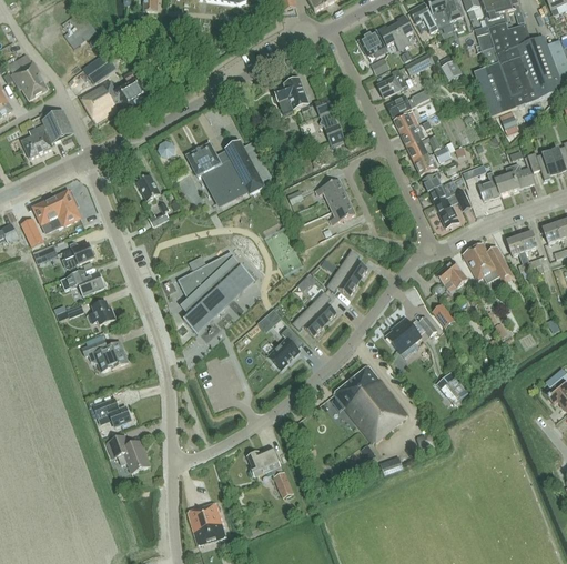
[(143,0),(143,10),(157,10),(157,0),(143,0)]
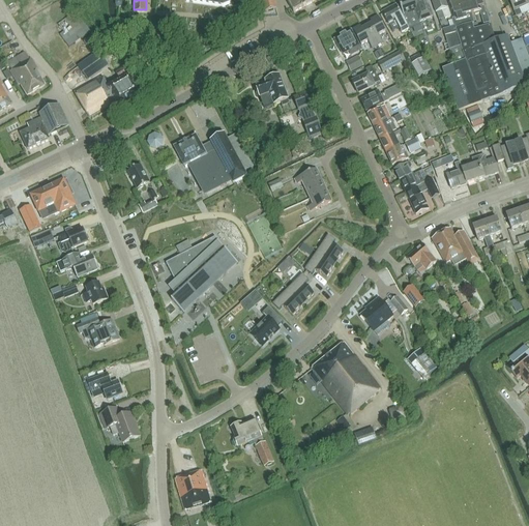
[(261,0),(264,8),(275,5),(273,0),(261,0)]
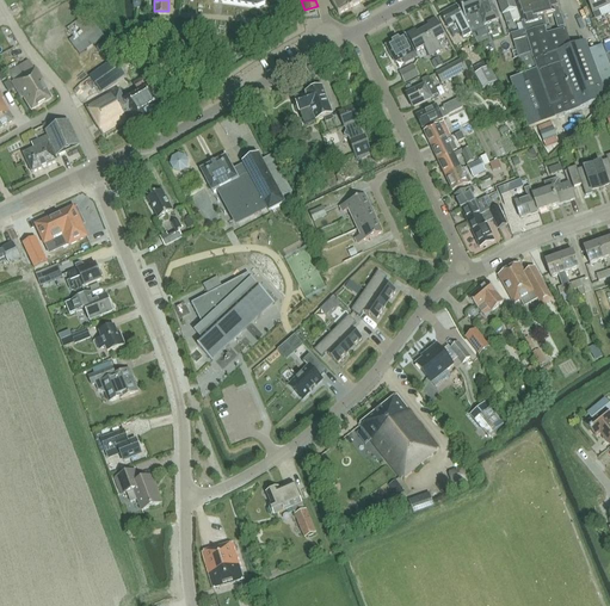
[(332,0),(338,11),(357,0),(332,0)]
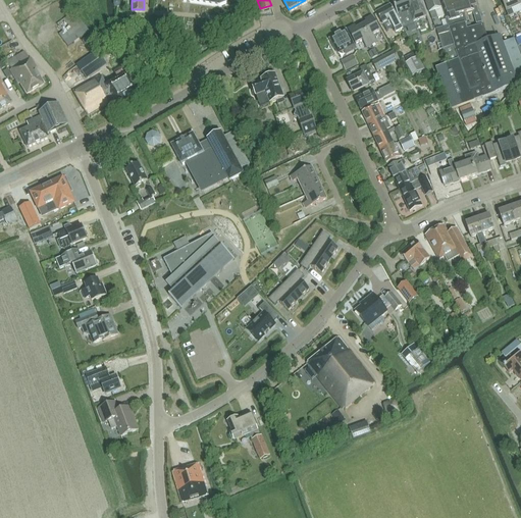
[(392,0),(395,7),(393,8),(402,26),(413,20),(412,17),(425,12),(422,3),(422,2),(421,0),(392,0)]
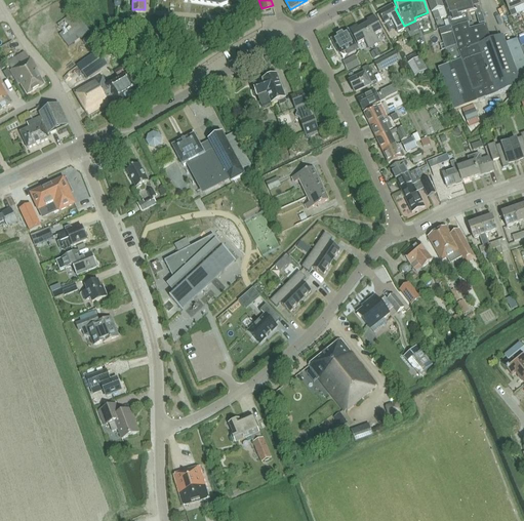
[(428,0),(431,9),(438,7),(440,15),(446,12),(441,0),(428,0)]
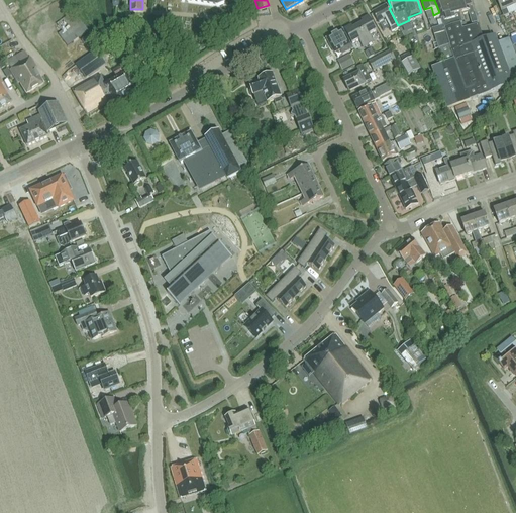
[(446,105),(515,79),(515,56),(508,35),(497,39),(494,31),(482,36),(478,21),(461,26),(460,20),(461,19),(459,10),(461,9),(462,11),(467,10),(467,8),(468,7),(471,20),(477,19),(474,9),(473,9),(471,0),(435,0),(440,14),(441,14),(440,15),(442,22),(448,41),(438,45),(443,60),(431,64),(446,105)]
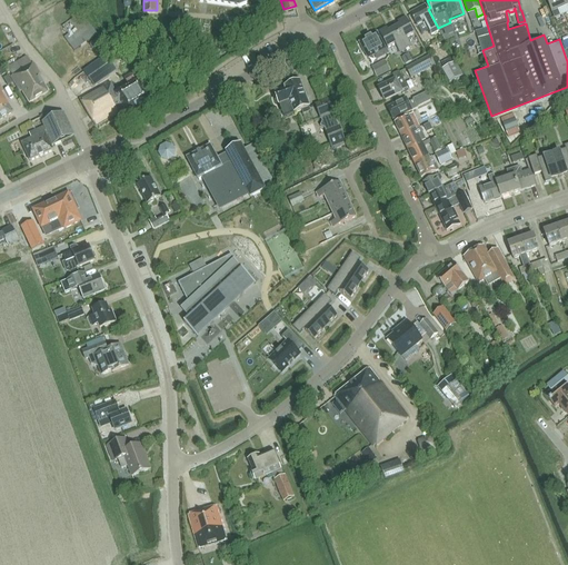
[(559,12),(556,6),(566,2),(565,0),(548,0),(554,13),(559,12)]
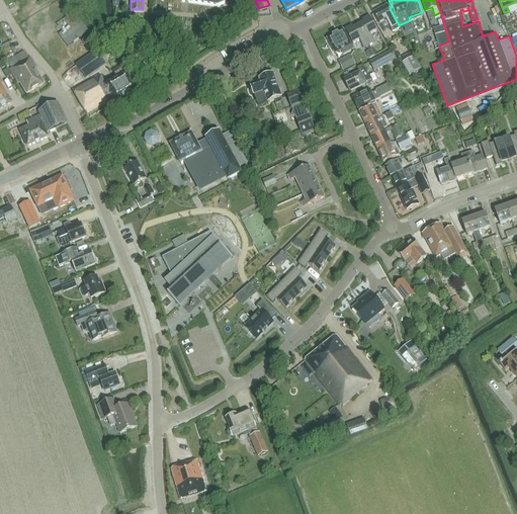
[(390,8),(386,1),(372,9),(378,20),(385,17),(392,28),(399,25),(390,8)]
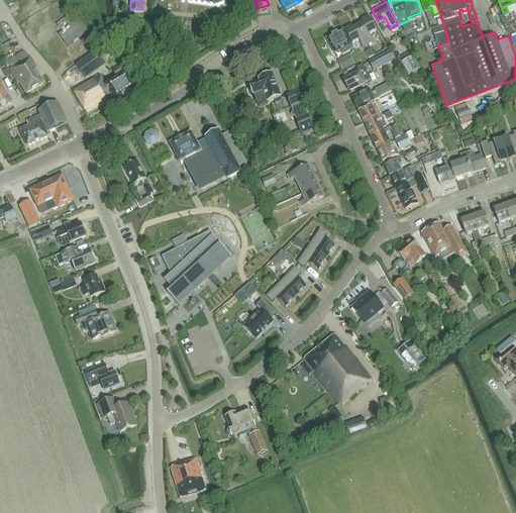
[(87,28),(78,15),(76,13),(73,15),(69,10),(57,20),(62,26),(62,27),(58,30),(67,43),(84,30),(87,28)]
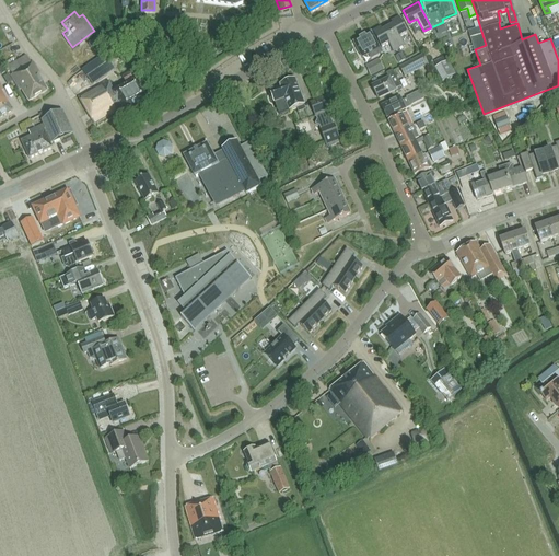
[(392,21),(387,24),(398,45),(404,42),(399,34),(407,30),(398,13),(391,18),(392,21)]
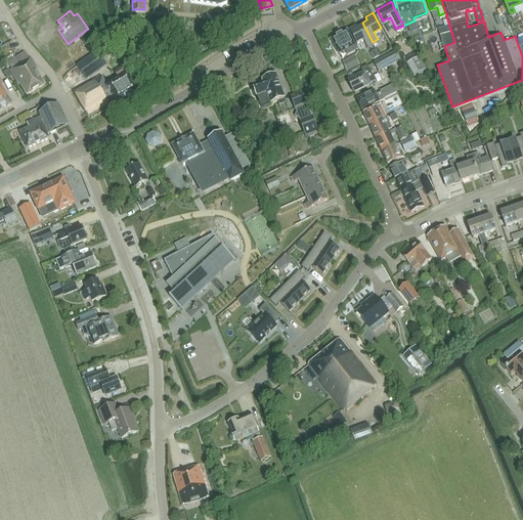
[(367,45),(373,42),(362,23),(357,26),(355,22),(348,26),(356,41),(363,37),(367,45)]
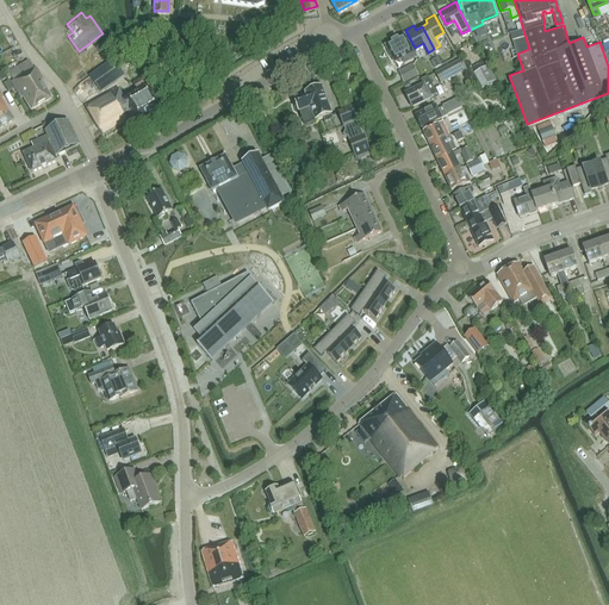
[(522,26),(509,30),(517,54),(529,49),(522,26)]
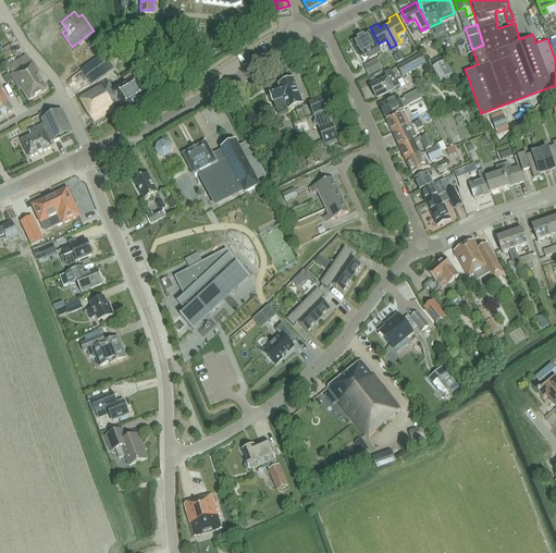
[(359,53),(366,50),(369,56),(380,50),(368,28),(350,38),(359,53)]
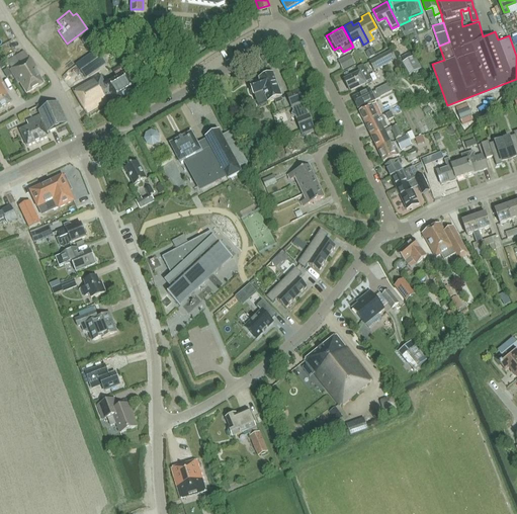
[(364,49),(368,55),(374,52),(370,46),(364,49)]
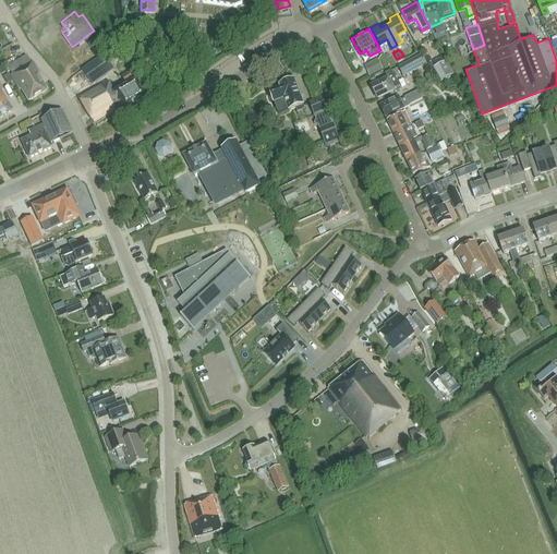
[(397,63),(401,72),(402,73),(426,61),(421,50),(397,63)]
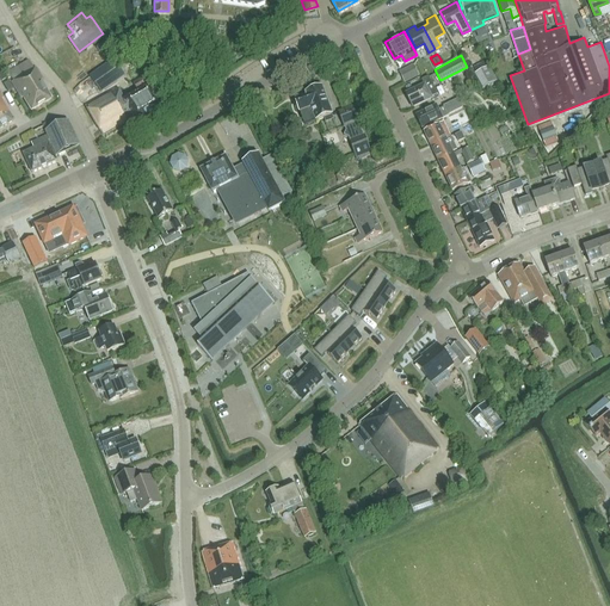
[(35,65),(32,66),(28,56),(7,68),(13,78),(11,79),(20,94),(23,93),(30,106),(50,96),(39,76),(41,75),(35,65)]
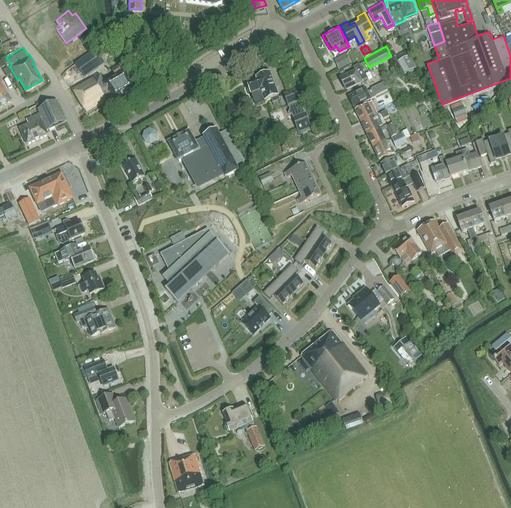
[(114,101),(136,87),(125,68),(121,61),(111,67),(113,71),(109,73),(111,76),(104,80),(98,70),(98,71),(95,66),(104,60),(94,47),(74,61),(86,77),(71,86),(85,110),(111,95),(114,101)]
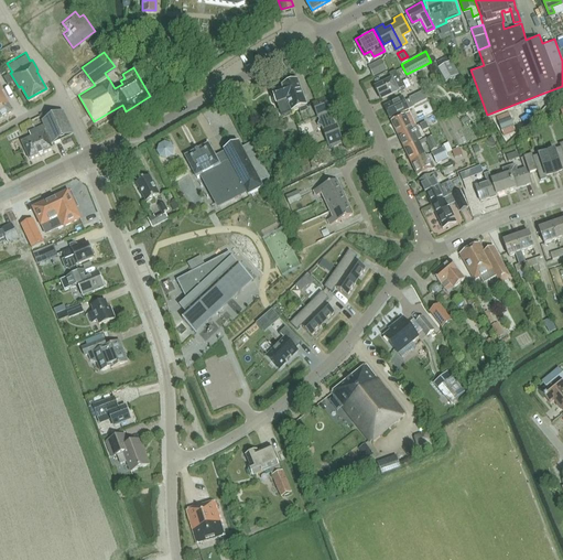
[(372,74),(386,66),(380,56),(367,63),(372,74)]
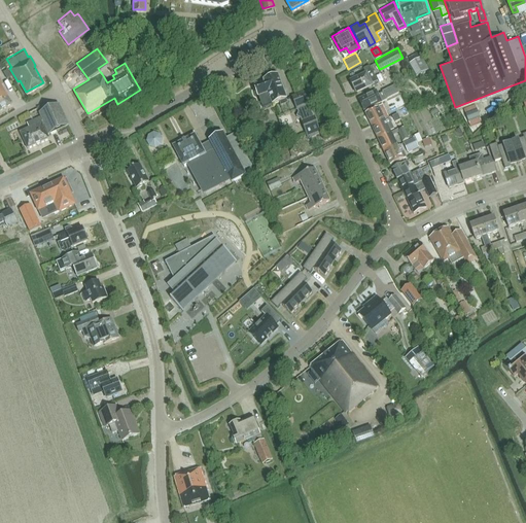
[(409,61),(416,73),(427,66),(421,54),(409,61)]
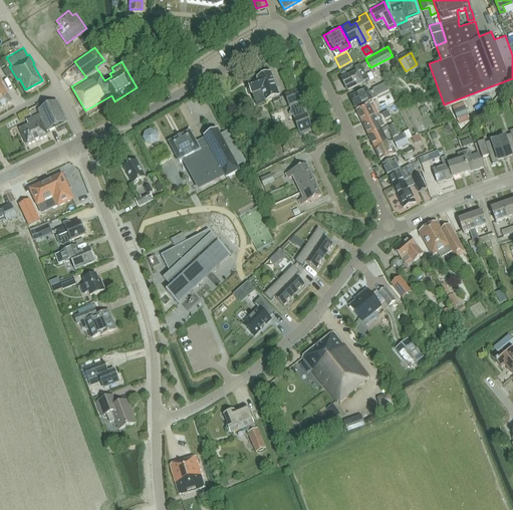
[(340,75),(345,86),(361,79),(367,76),(360,61),(353,64),(355,67),(340,75)]
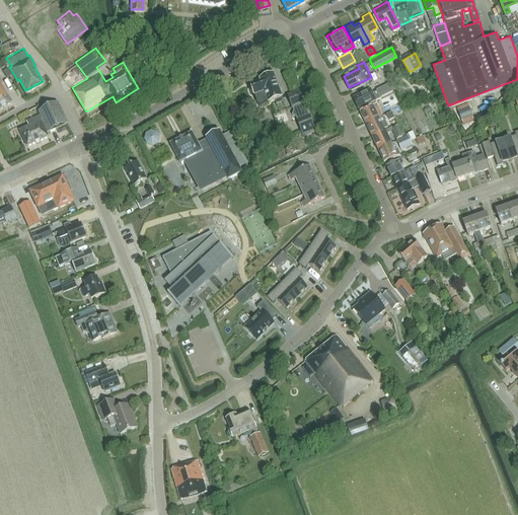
[(260,78),(250,82),(250,84),(249,86),(251,90),(251,89),(253,91),(254,92),(259,103),(260,103),(268,101),(268,99),(275,97),(276,101),(283,98),(281,94),(282,94),(273,72),(260,77),(260,78)]
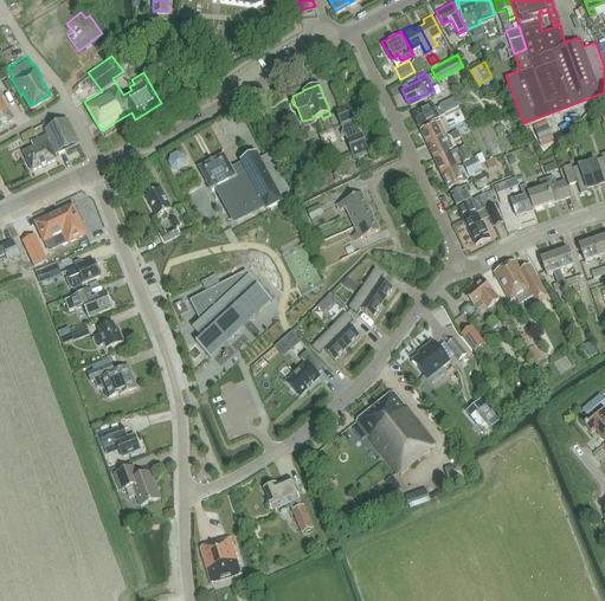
[(0,122),(12,116),(0,94),(0,122)]
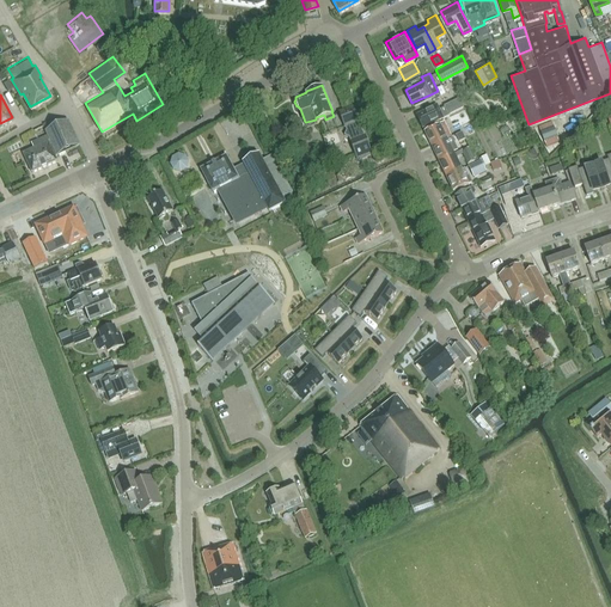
[(458,96),(444,103),(444,104),(439,106),(437,102),(416,111),(422,126),(443,115),(463,105),(458,96)]
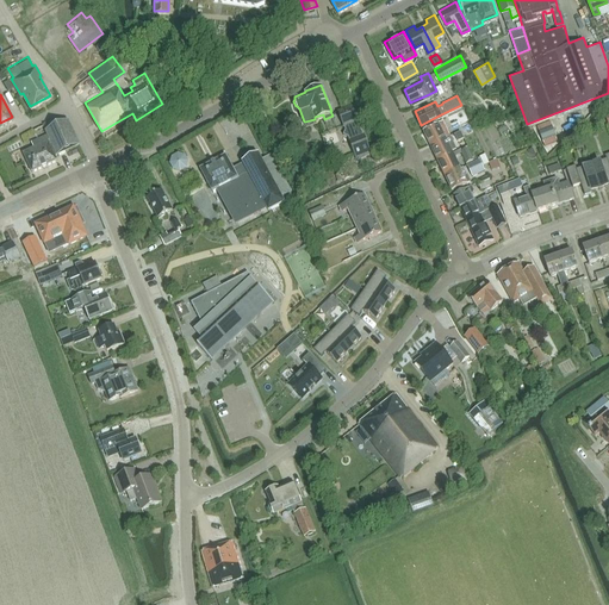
[(347,133),(355,155),(370,150),(352,103),(337,108),(343,126),(342,131),(347,133)]
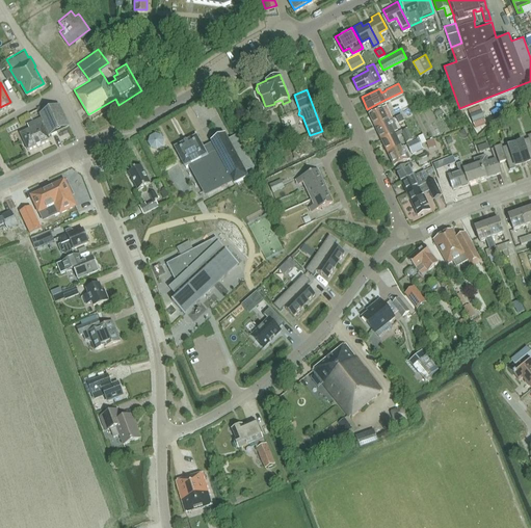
[(47,133),(58,128),(69,124),(58,102),(40,111),(41,114),(34,116),(26,121),(26,122),(28,126),(20,131),(27,148),(49,137),(47,133)]
